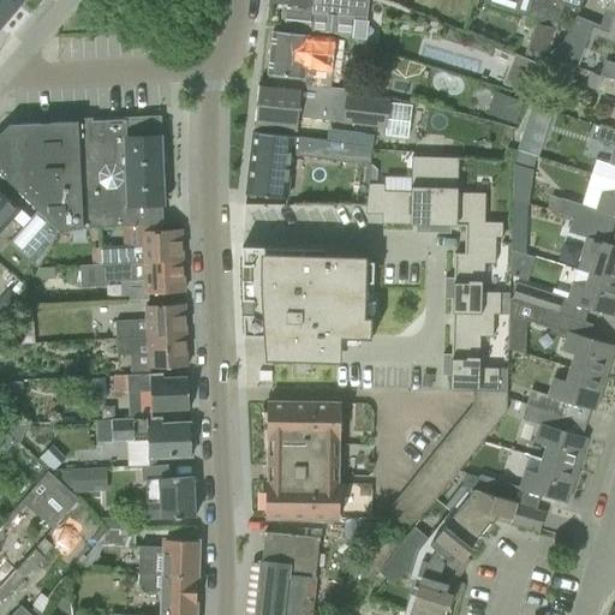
[(0,0),(0,28),(18,7),(10,0),(0,0)]
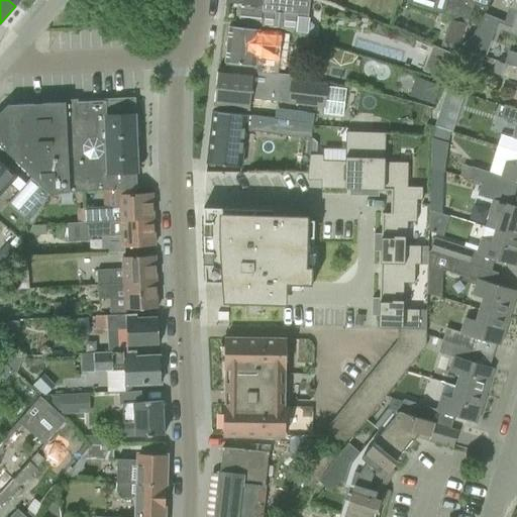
[(225,0),(225,3),(238,4),(236,23),(282,28),(308,38),(310,18),(308,18),(310,0),(225,0)]
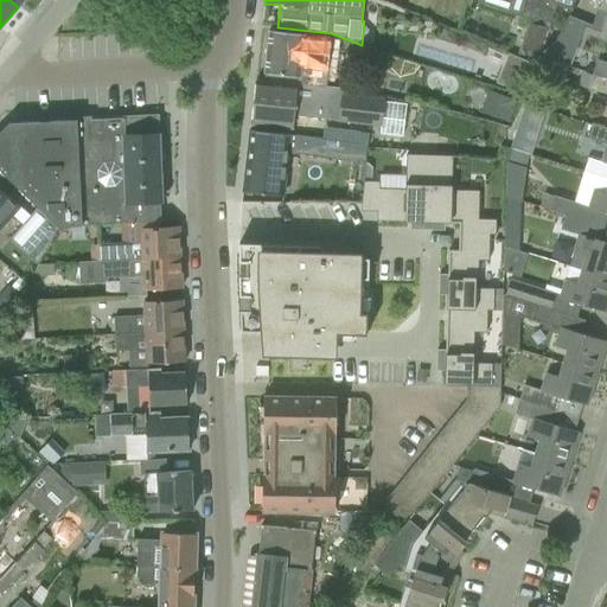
[(512,0),(510,11),(523,16),(523,18),(531,19),(519,55),(540,61),(541,57),(547,58),(554,31),(549,30),(557,4),(570,8),(573,0),(512,0)]
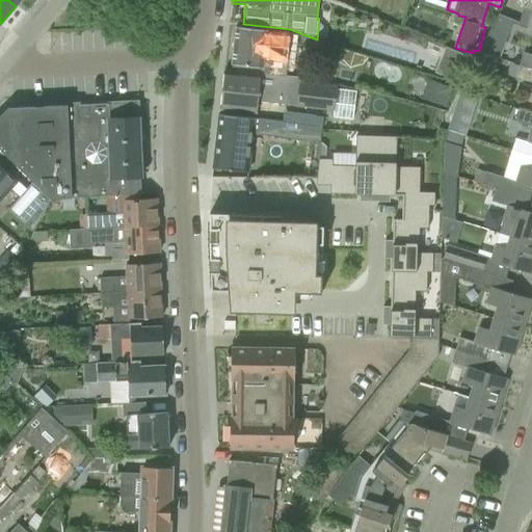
[(531,0),(527,0),(517,24),(527,28),(531,29),(531,0)]
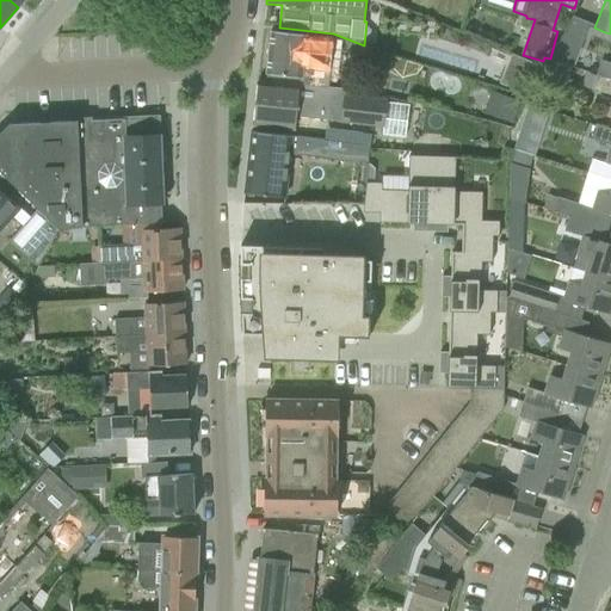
[(550,59),(549,61),(573,68),(590,24),(573,17),(550,59)]
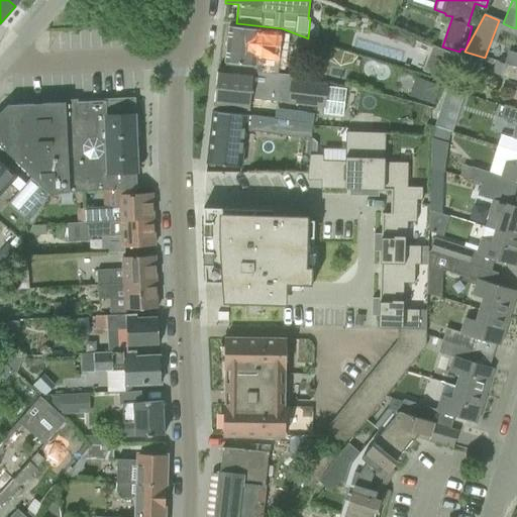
[(228,26),(224,63),(226,63),(225,68),(225,70),(272,74),(278,75),(282,32),(248,28),(228,26)]
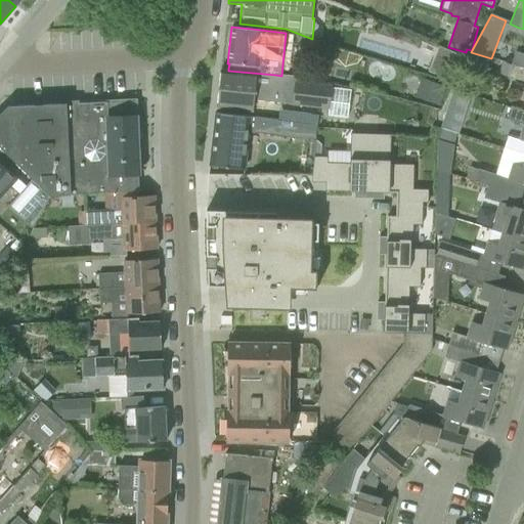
[(440,48),(430,72),(452,81),(463,58),(440,48)]
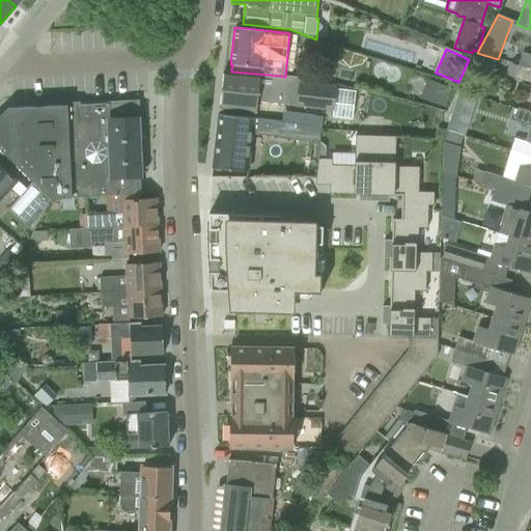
[(530,70),(519,65),(514,78),(530,83),(530,110),(530,113),(530,70)]
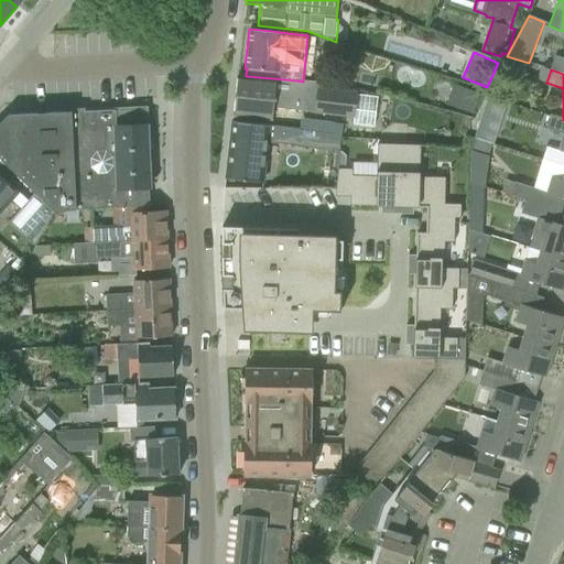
[(236,75),(231,116),(272,120),(273,111),(273,108),(314,112),(314,114),(354,118),(353,125),(373,127),(377,96),(356,94),(356,93),(317,87),(317,83),(303,82),(296,80),(246,76),(237,75),(236,75)]
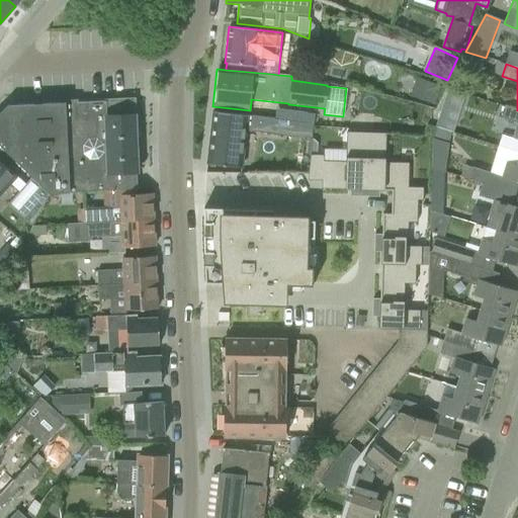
[(422,100),(436,105),(443,87),(429,82),(422,100)]
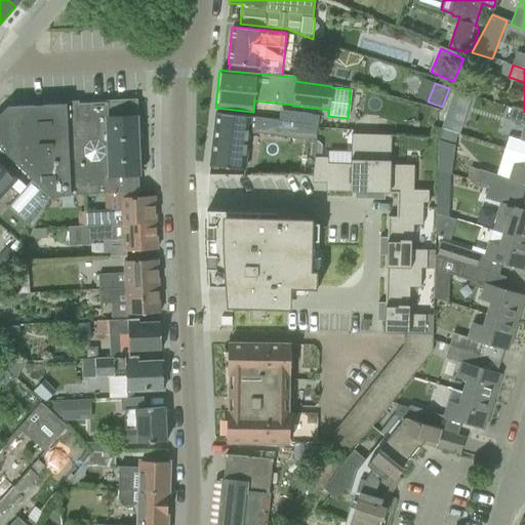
[(42,189),(50,197),(71,196),(119,193),(139,193),(137,154),(135,116),(135,102),(108,103),(75,105),(75,109),(67,109),(67,105),(7,108),(0,114),(0,149),(11,159),(33,179),(41,188),(42,189)]
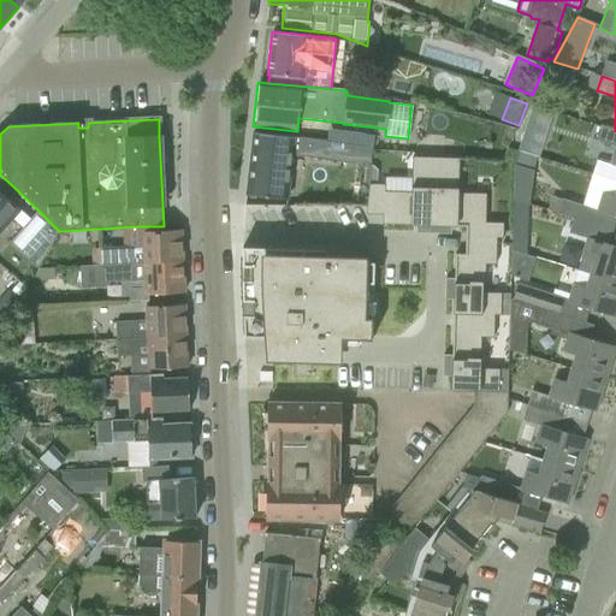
[(538,158),(545,132),(526,126),(517,152),(523,153),(538,158)]
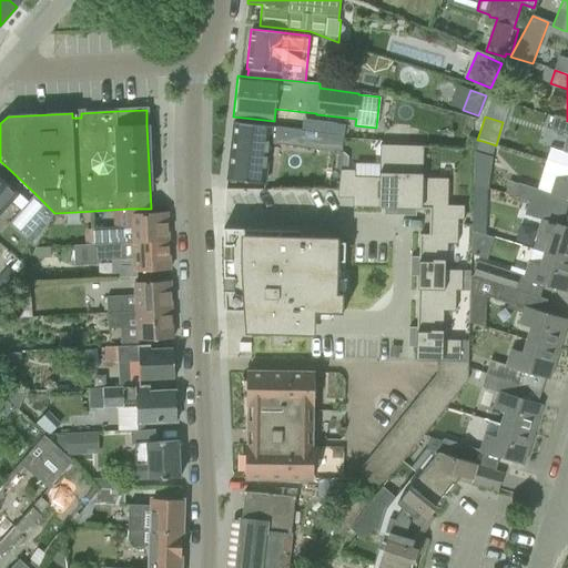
[(567,121),(554,117),(550,130),(567,135),(563,152),(567,153),(567,121)]
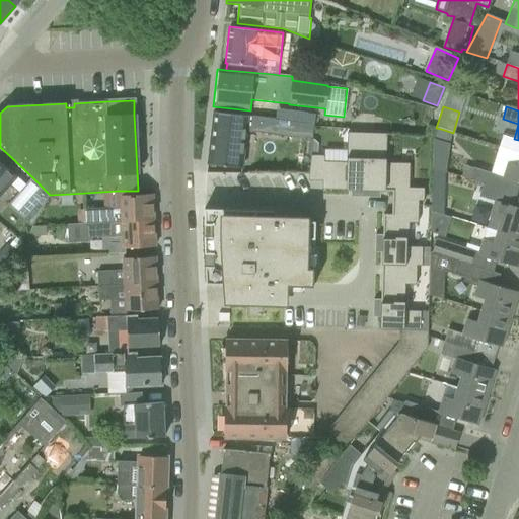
[(214,112),(208,165),(241,169),(245,131),(274,134),(292,137),(294,122),(276,120),(246,117),(246,116),(214,112)]
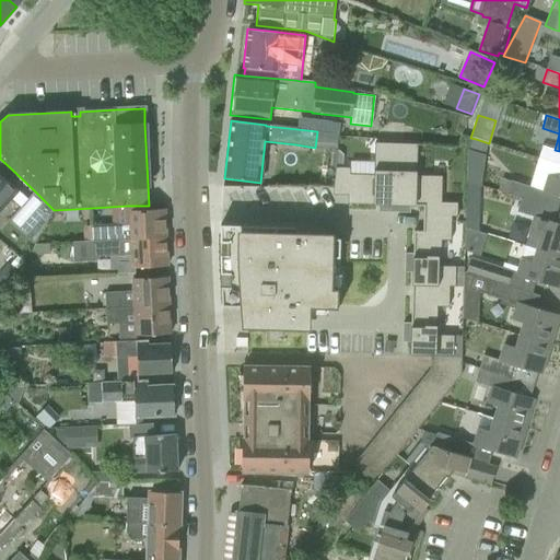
[(333,189),(333,195),(348,196),(347,205),(374,206),(378,206),(383,206),(383,212),(395,212),(396,143),(374,143),(373,175),(349,174),(350,168),(335,167),(333,167),(333,189)]
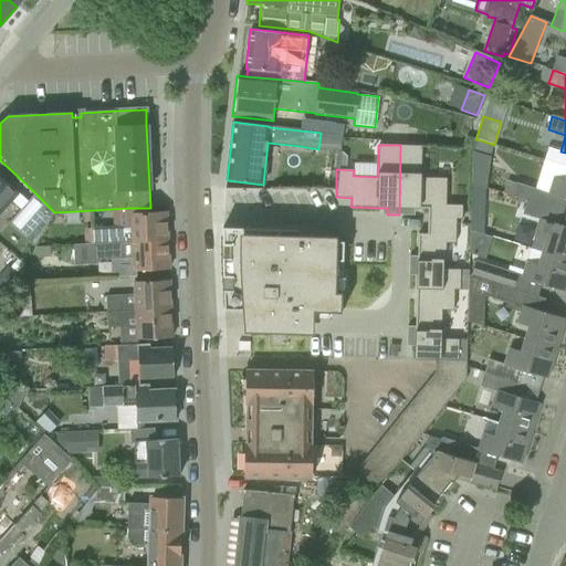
[(400,145),(399,215),(409,216),(410,208),(415,209),(428,209),(427,219),(456,219),(462,220),(462,205),(446,205),(446,178),(420,178),(421,146),(400,145)]
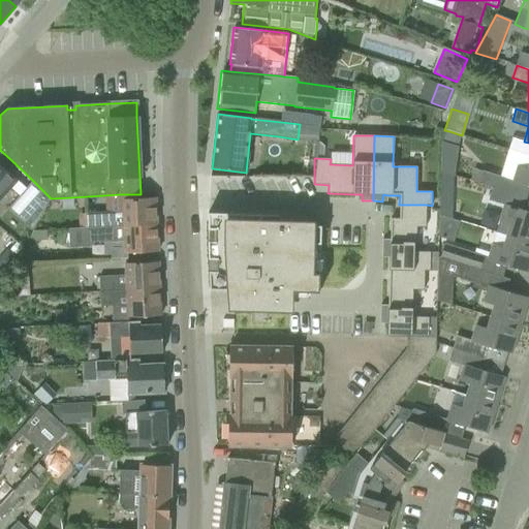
[(528,186),(528,161),(527,168),(519,165),(514,182),(528,186)]
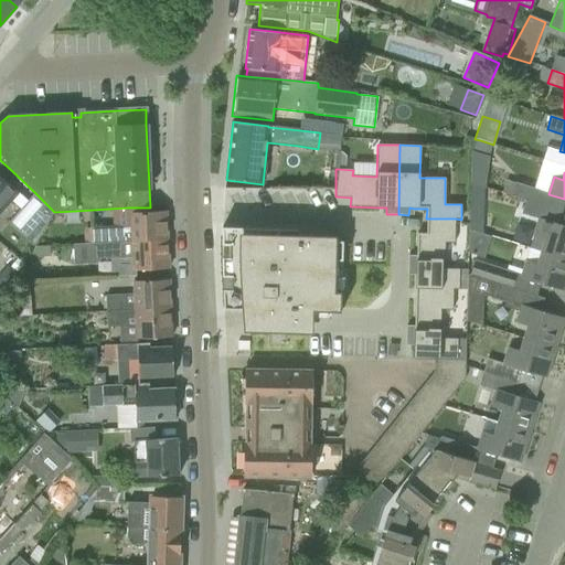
[(0,212),(18,192),(0,177),(0,212)]
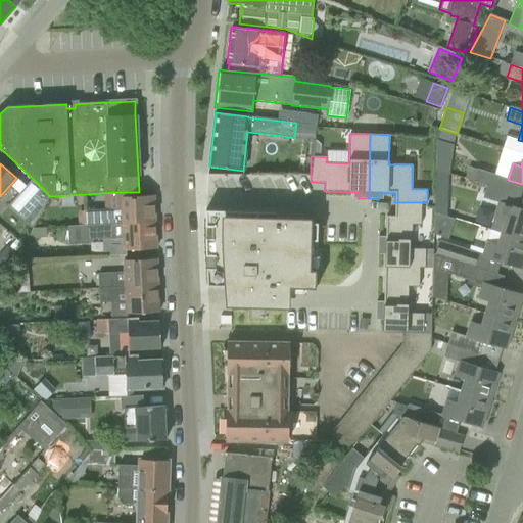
[(497,189),(498,189),(502,177),(476,169),(473,182),(486,186),(497,189)]
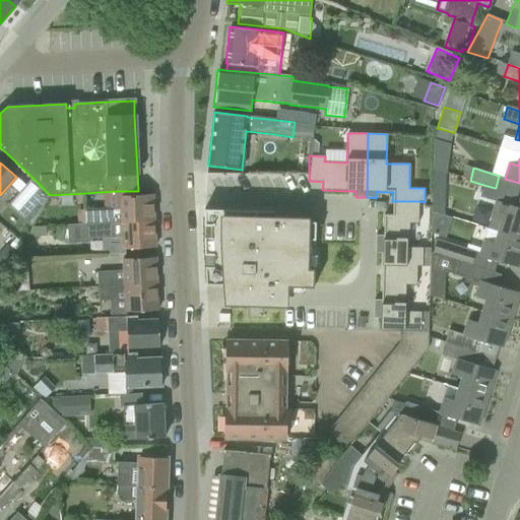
[(433,170),(433,188),(445,188),(446,173),(433,170)]
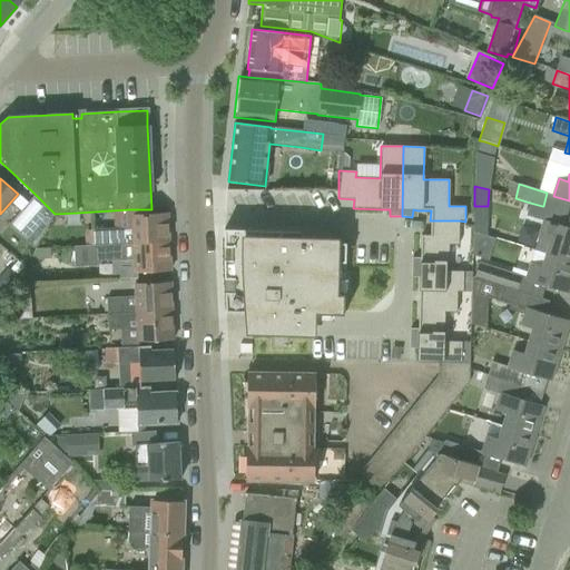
[(543,207),(543,206),(542,206),(530,203),(526,216),(543,222),(538,238),(539,238),(534,251),(546,254),(569,261),(569,227),(554,224),(558,212),(543,207)]
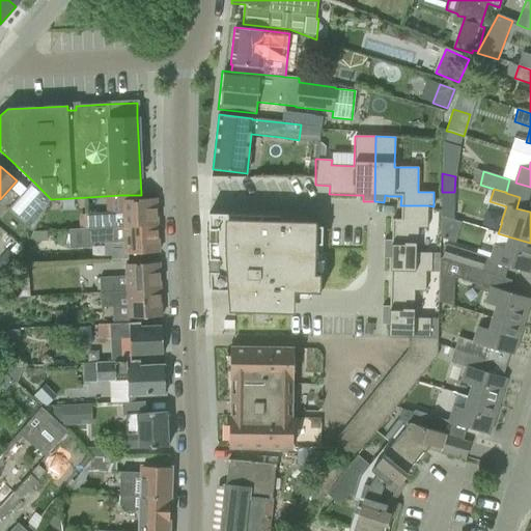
[(42,190),(18,219),(32,231),(51,199),(43,191),(42,190)]
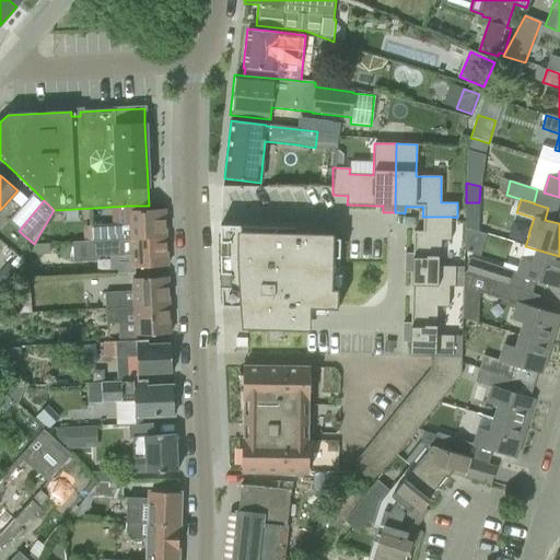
[(164,209),(142,210),(130,211),(131,224),(106,225),(92,226),(92,228),(92,240),(165,236),(164,209)]
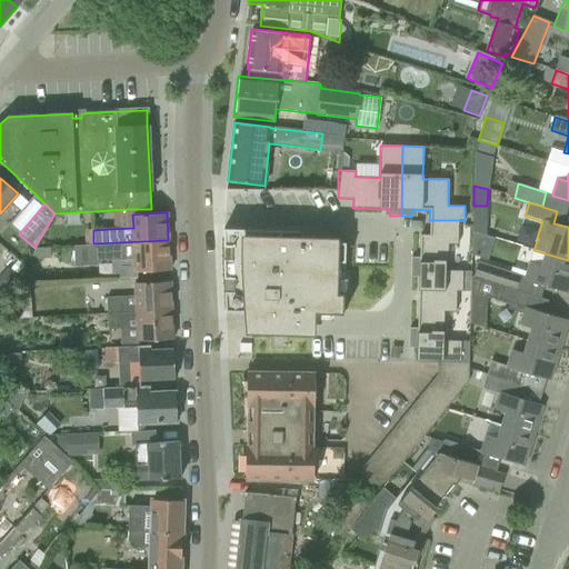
[(411,258),(411,271),(419,271),(419,277),(419,278),(418,290),(456,290),(456,291),(462,291),(462,275),(462,271),(446,271),(446,262),(448,262),(448,245),(458,245),(458,225),(429,225),(429,236),(420,236),(419,258),(416,258),(411,258)]
